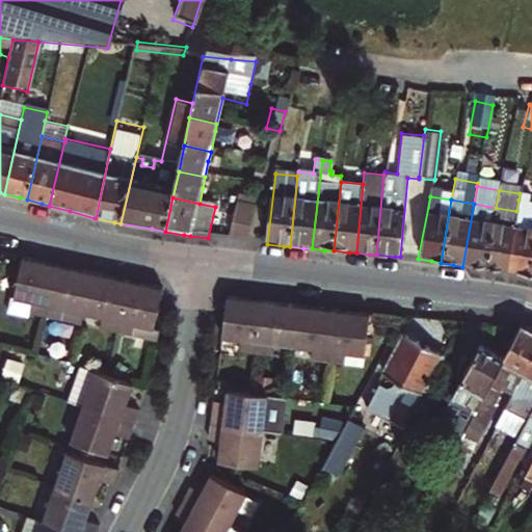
[(528,202),(519,200),(516,211),(505,273),(522,276),(528,277),(531,251),(531,208),(527,207),(528,202)]
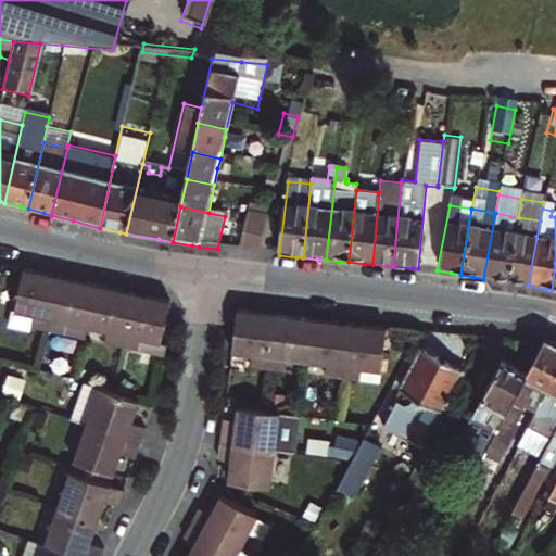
[(247,212),(238,251),(261,253),(268,217),(247,212)]
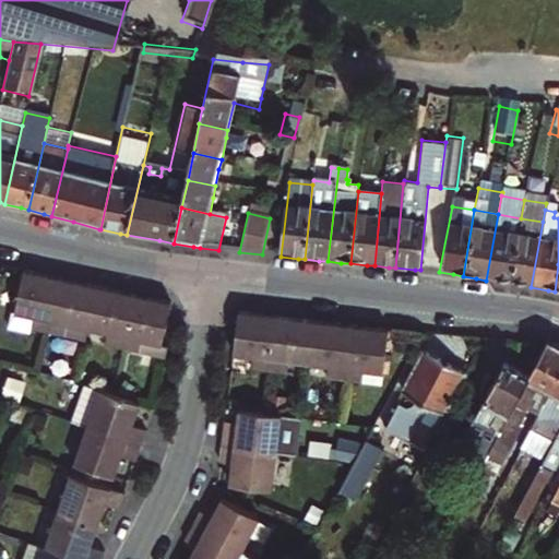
[(509,284),(521,218),(498,214),(486,281),(502,283),(509,284)]
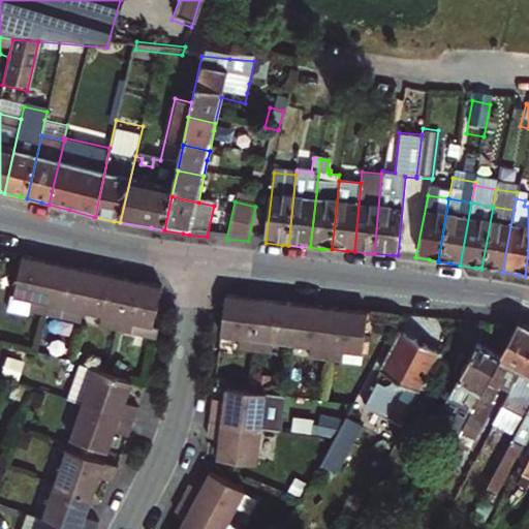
[(514,210),(493,207),(481,269),(495,271),(502,272),(514,210)]
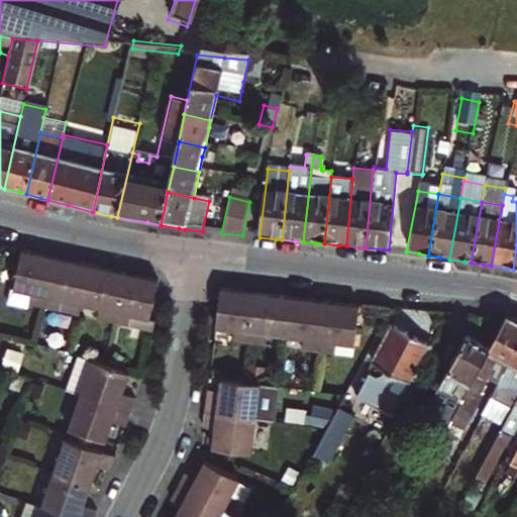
[(29,310),(43,312),(54,263),(38,260),(18,255),(10,295),(31,298),(29,310)]
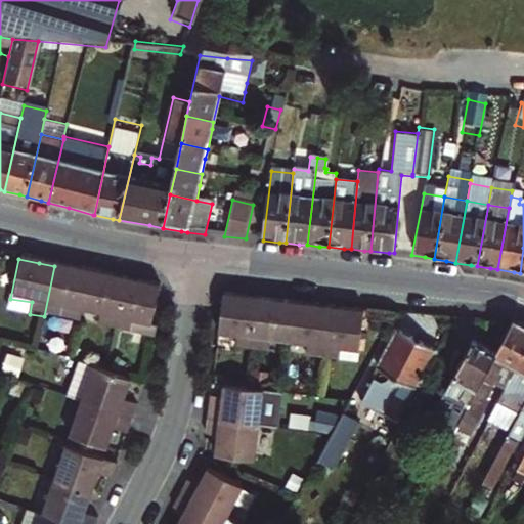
[(82,312),(90,272),(78,270),(54,266),(44,316),(58,319),(60,308),(82,312)]
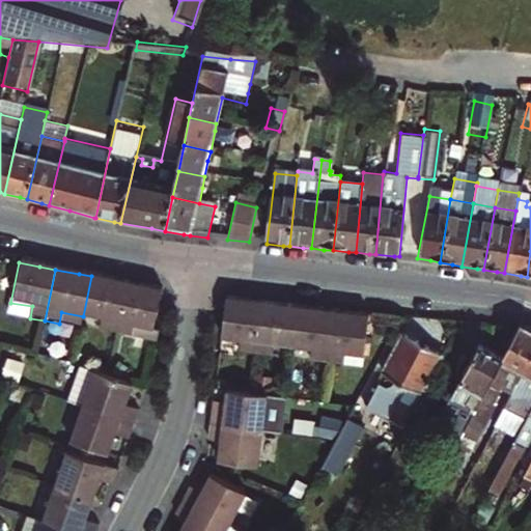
[(127,283),(112,280),(91,276),(83,316),(104,320),(102,333),(116,336),(127,283)]
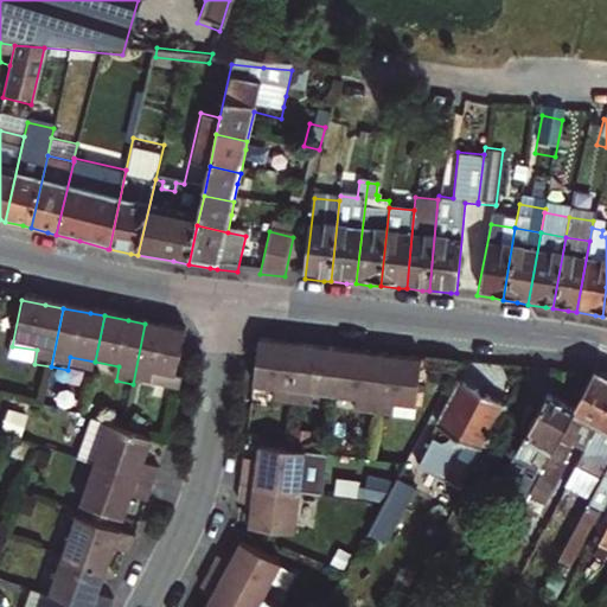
[(173,379),(185,331),(168,327),(145,324),(133,384),(178,391),(179,383),(173,379)]
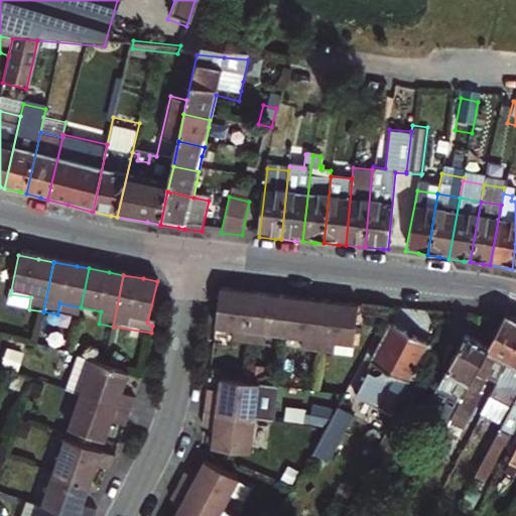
[(229,343),(245,345),(251,293),(239,291),(217,288),(212,328),(230,330),(229,343)]
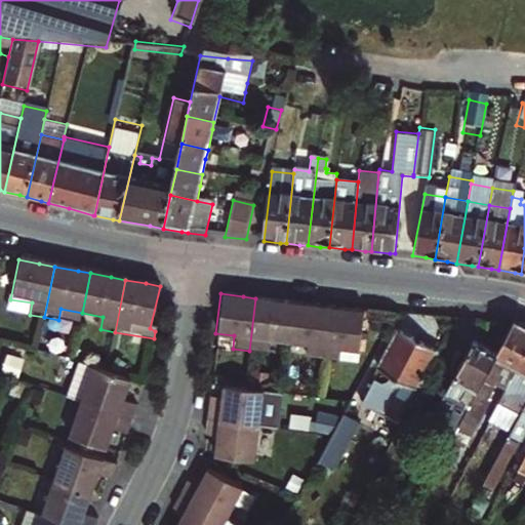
[(263,340),(285,344),(290,304),(278,301),(255,298),(249,351),(261,352),(263,340)]
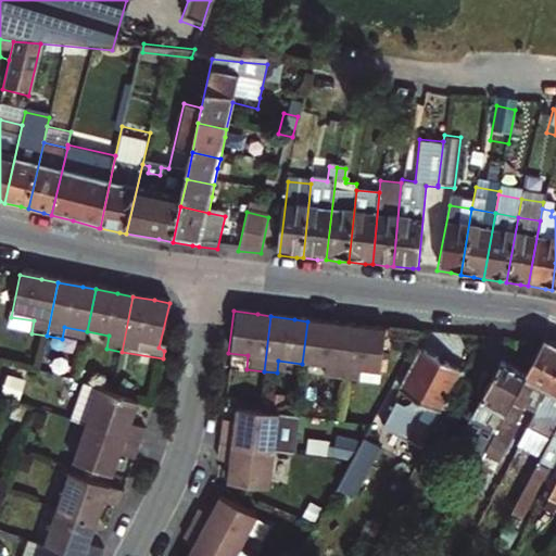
[(32,333),(34,320),(11,317),(10,329),(32,333)]
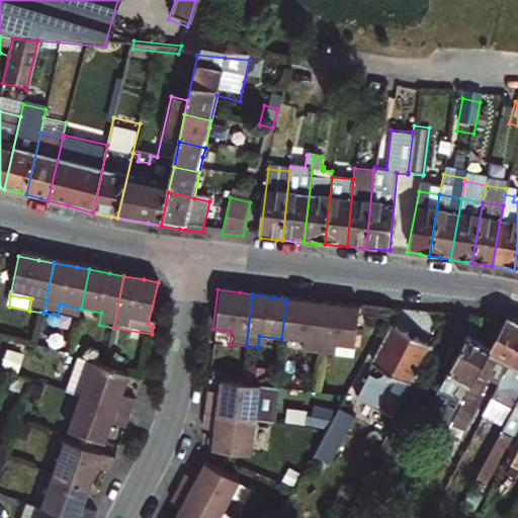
[(322,304),(311,303),(307,301),(286,299),(281,339),(303,341),(301,353),(316,355),(322,304)]
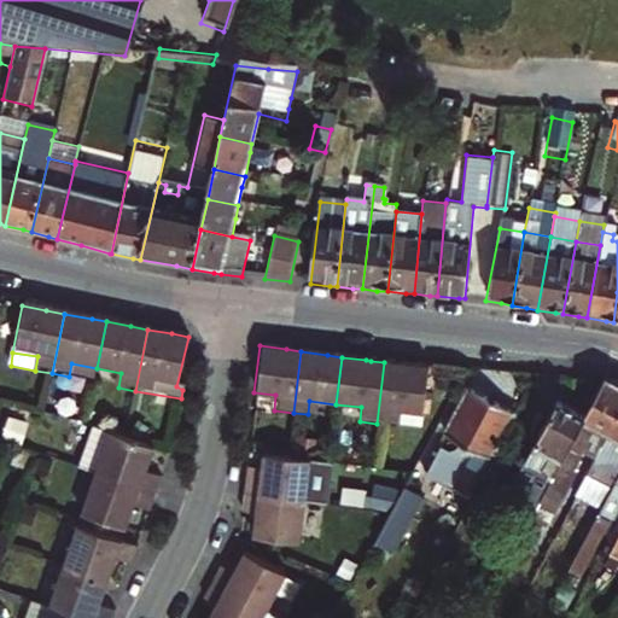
[(415,367),(384,362),(377,424),(396,426),(397,412),(419,415),(426,368),(415,367)]
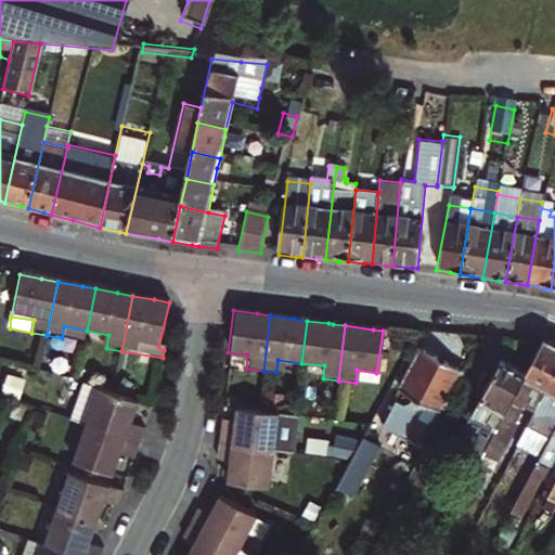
[(523,376),(520,379),(532,386),(545,392),(554,373),(554,349),(540,341),(523,376)]
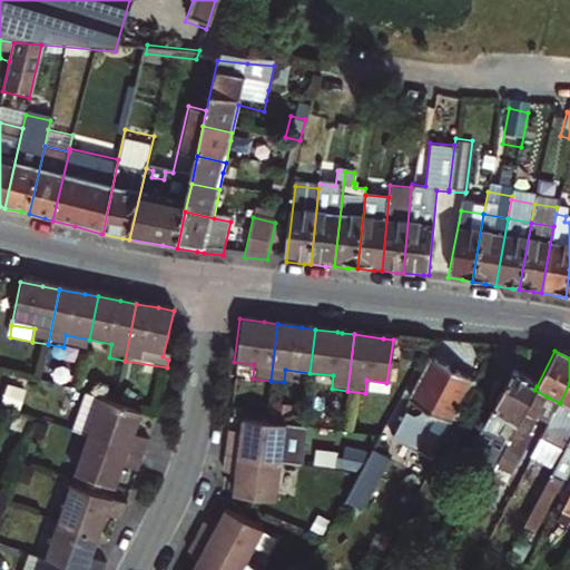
[(424,413),(434,419),(414,457),(428,464),(470,383),(449,372),(429,362),(406,404),(424,413)]
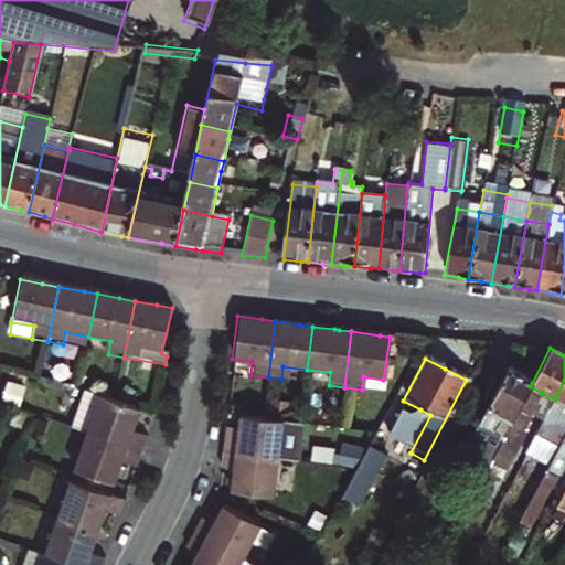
[(483,477),(530,386),(532,383),(513,373),(505,369),(451,471),(479,486),(483,477)]
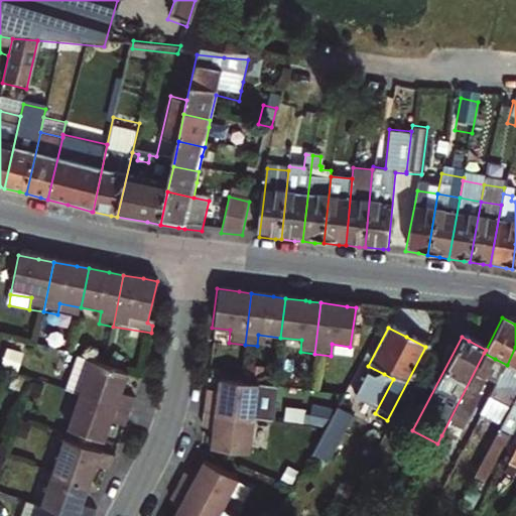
[(332,344),(331,356),(349,358),(350,347),(332,344)]
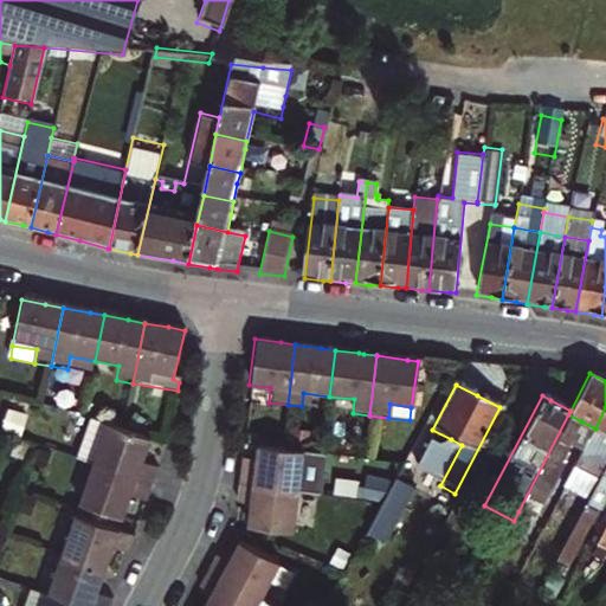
[(27,412),(6,405),(0,421),(0,438),(15,444),(27,412)]
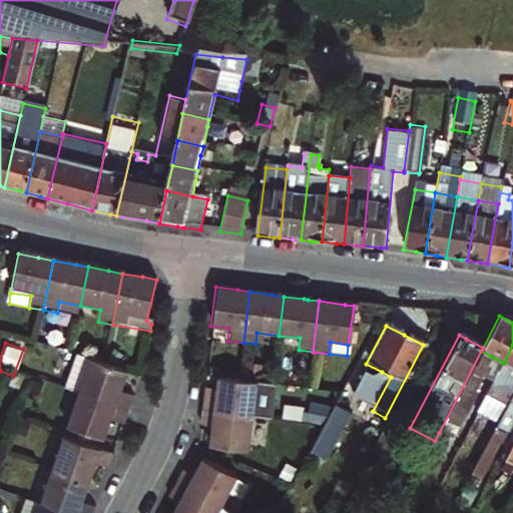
[(512,345),(504,363),(482,406),(502,417),(512,395),(512,345)]
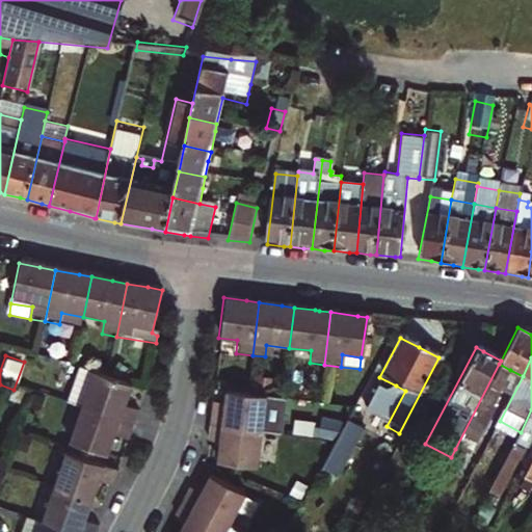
[(499,364),(455,449),(466,455),(510,370),(499,364)]
